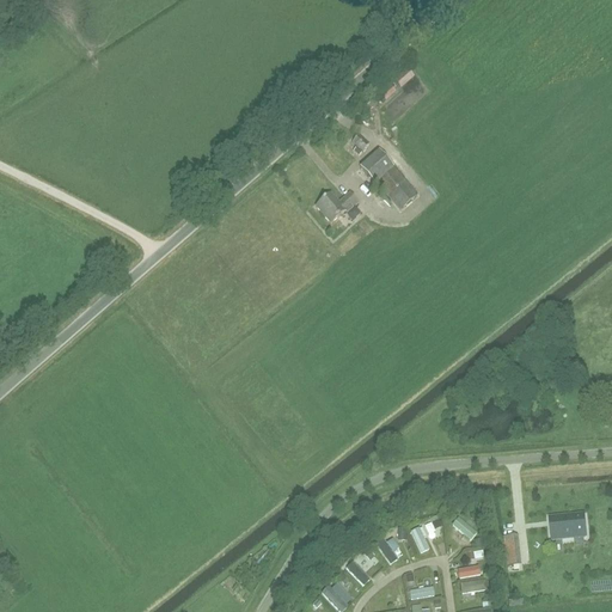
[(404,13),(409,10),(403,4),(398,7),(404,13)]
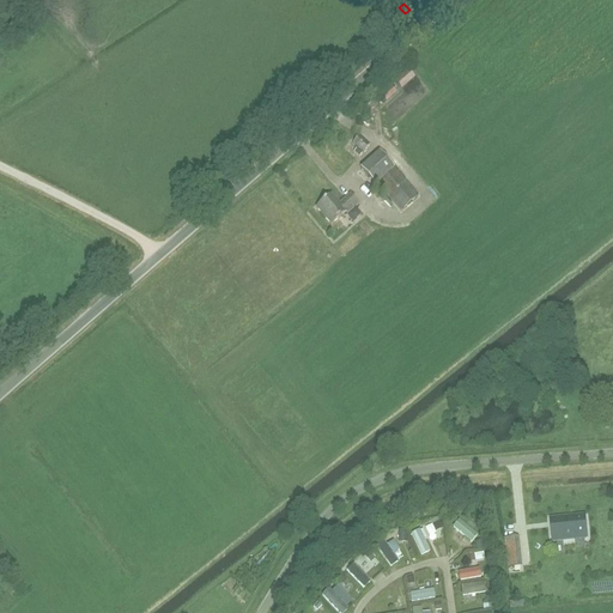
[(401,90),(414,78),(407,70),(393,82),(401,90)]
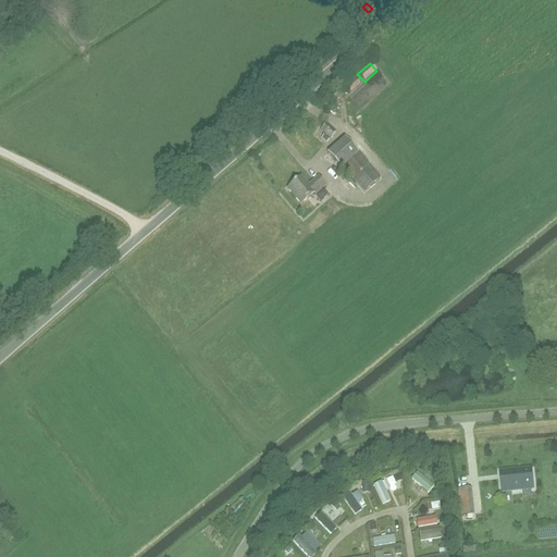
[(345,86),(342,89),(347,95),(350,93),(360,85),(354,78),(349,82),(345,86)]
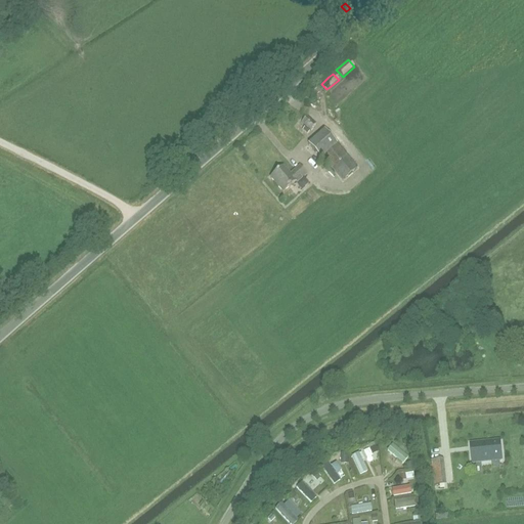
[(316,96),(324,91),(321,86),(313,91),(316,96)]
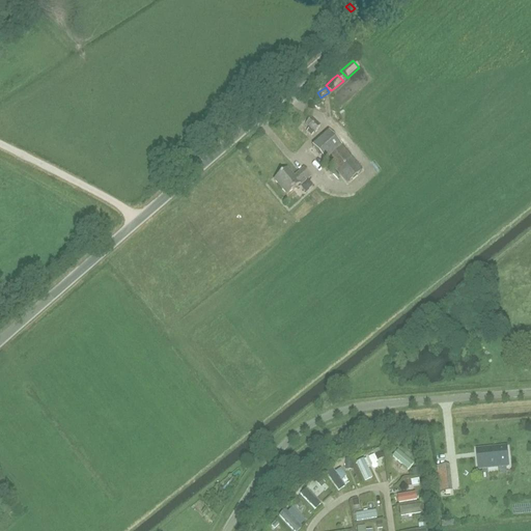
[(311,137),(319,127),(310,118),(305,124),(309,129),(306,132),(311,137)]
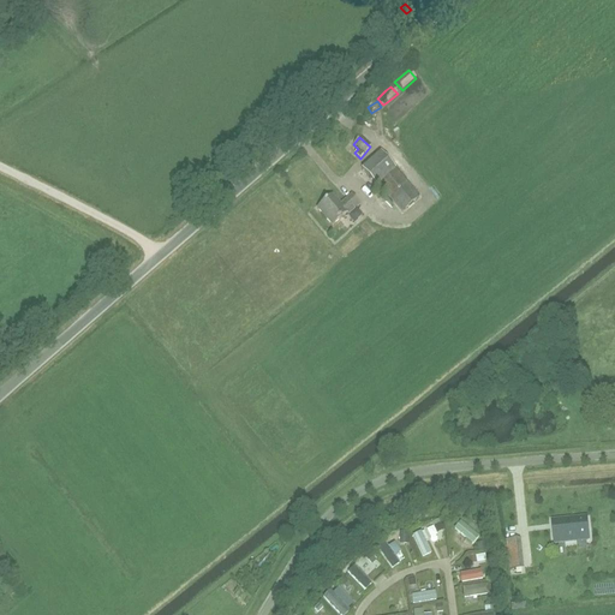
[(402,213),(419,198),(381,154),(362,171),(376,186),(378,185),(402,213)]
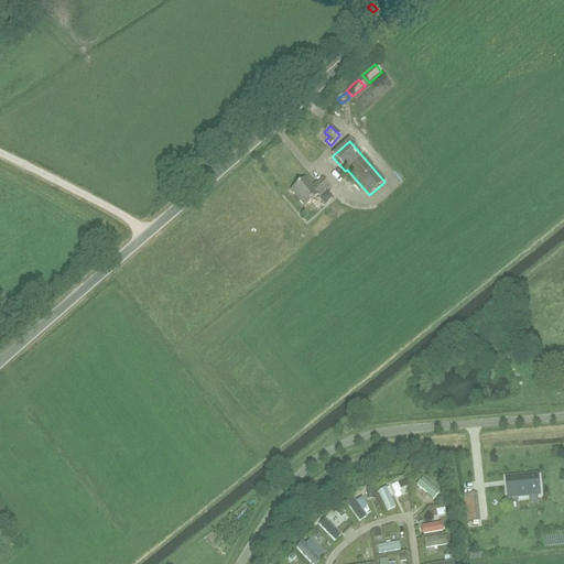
[(325,193),(331,188),(323,180),(312,188),(304,180),(291,192),(305,208),(318,196),(318,195),(323,191),(325,193)]
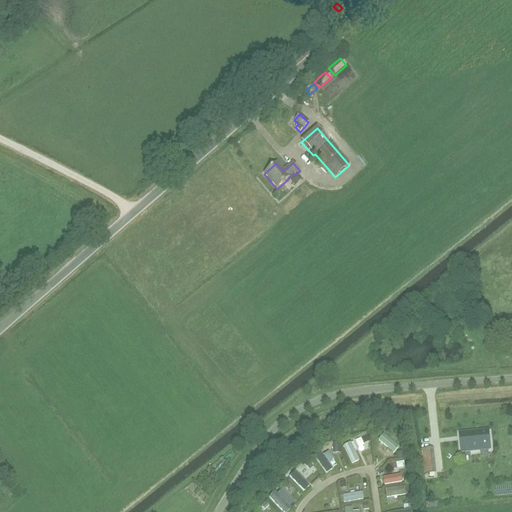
[(480,450),(479,447),(489,446),(487,432),(461,435),(463,452),(480,450)]
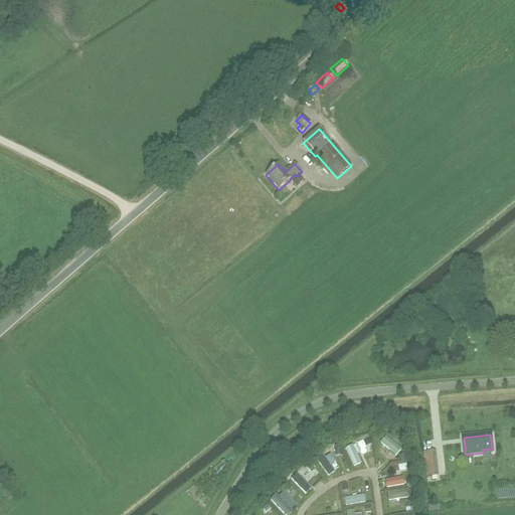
[(381,441),(395,454),(400,449),(386,436),(381,441)]
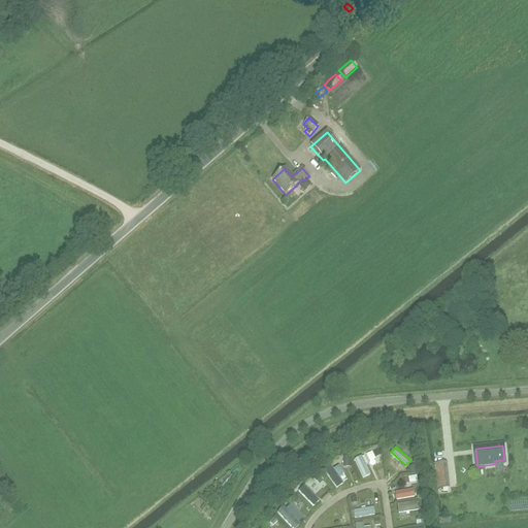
[(330,461),(323,465),(335,484),(341,480),(330,461)]
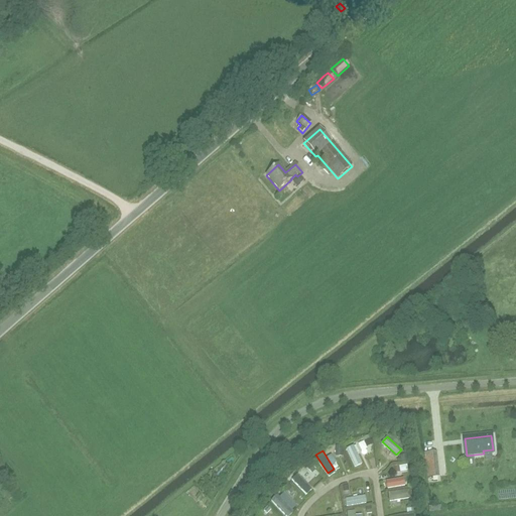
[(298,471),(291,477),(307,493),(313,487),(298,471)]
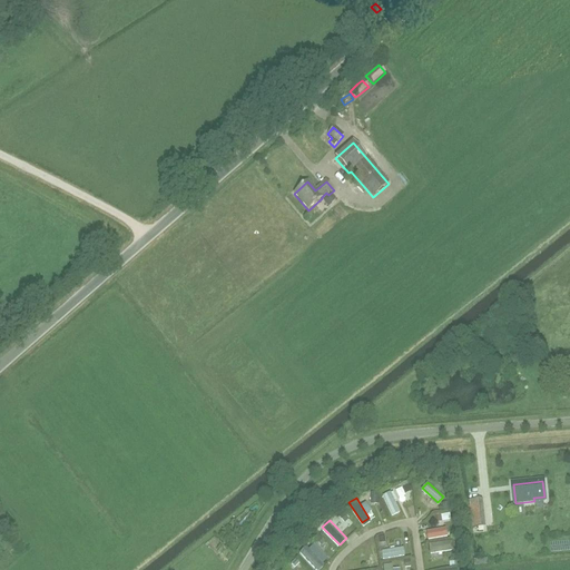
[(425,526),(426,538),(448,536),(446,524),(425,526)]
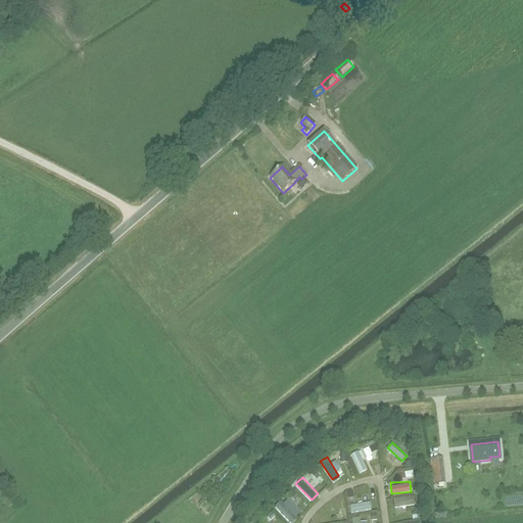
[(414,494),(393,495),(394,506),(415,505),(414,494)]
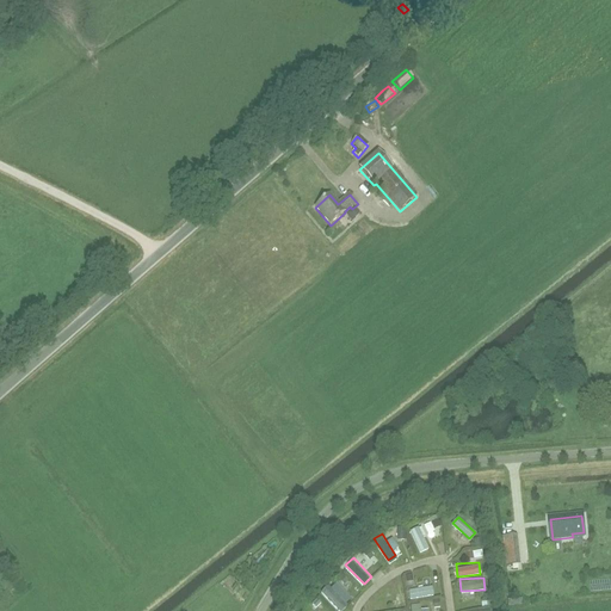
[(339,609),(347,600),(331,582),(322,591),(339,609)]
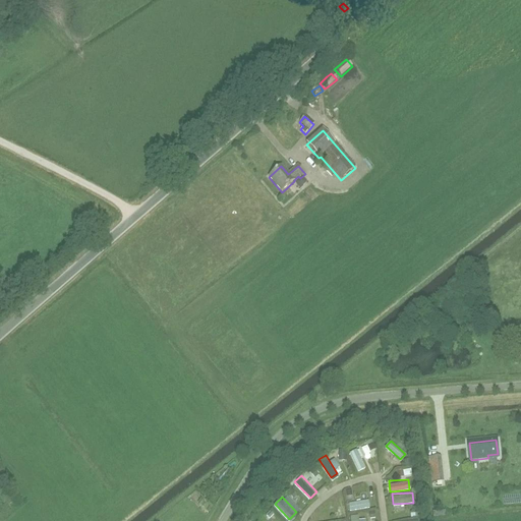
[(368,498),(349,499),(350,508),(368,507),(368,498)]
